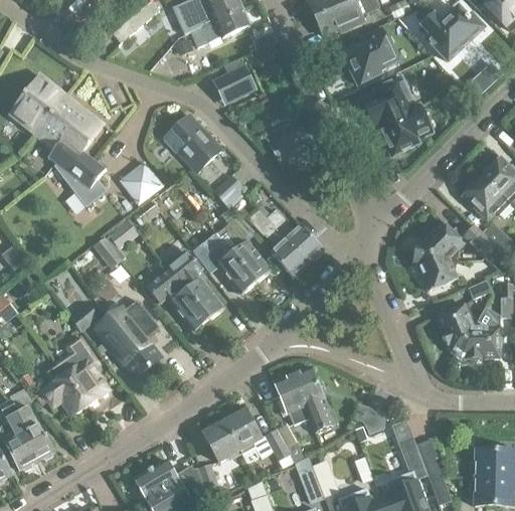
[(105,0),(99,4),(106,16),(130,0),(105,0)]
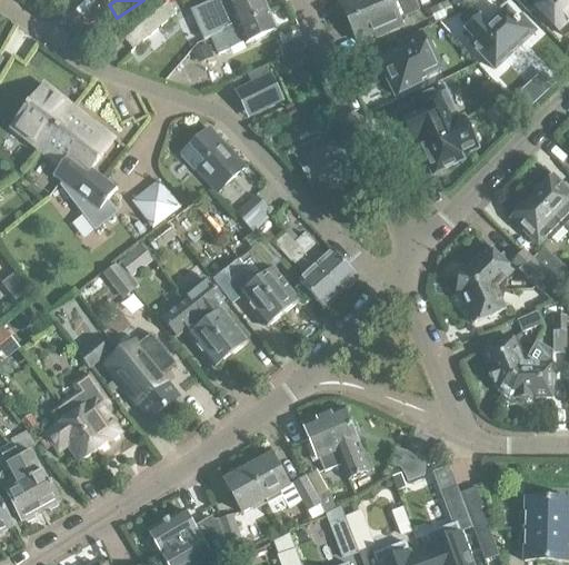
[(133,48),(176,12),(177,11),(169,1),(168,0),(125,37),(133,48)]
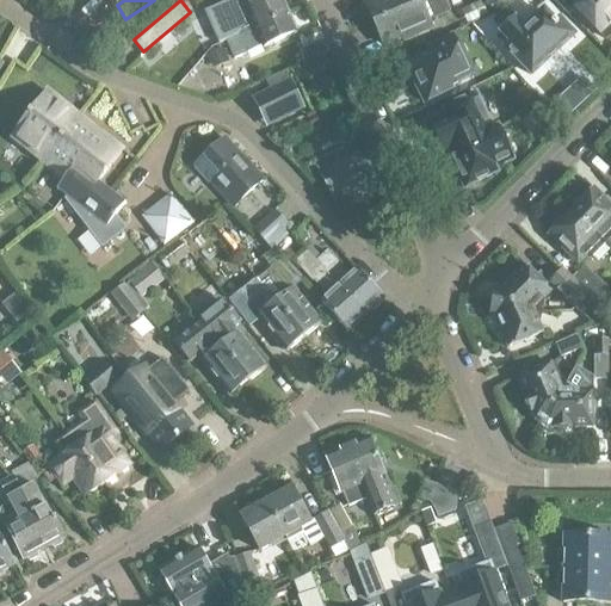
[(261,0),(220,19),(228,38),(289,12),(284,0),(261,0)]
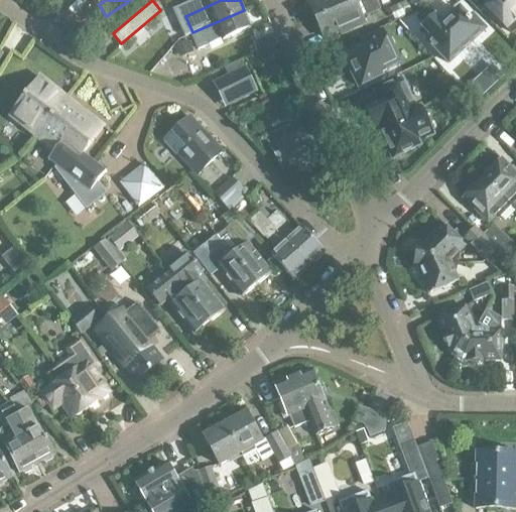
[(309,0),(317,18),(356,0),(309,0)]
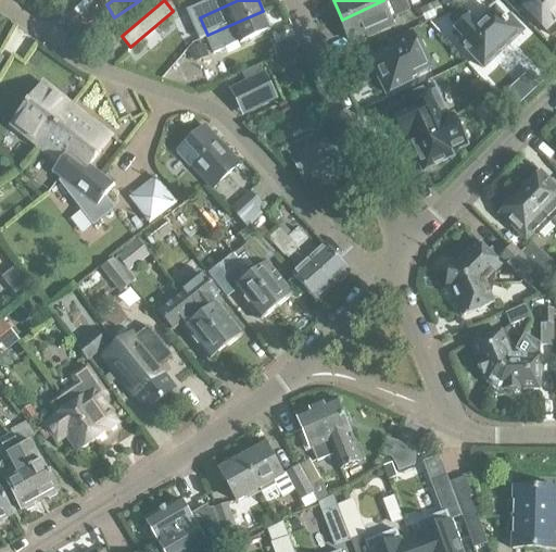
[(383,0),(342,20),(351,38),(376,27),(378,32),(394,24),(390,16),(409,8),(406,0),(383,0)]
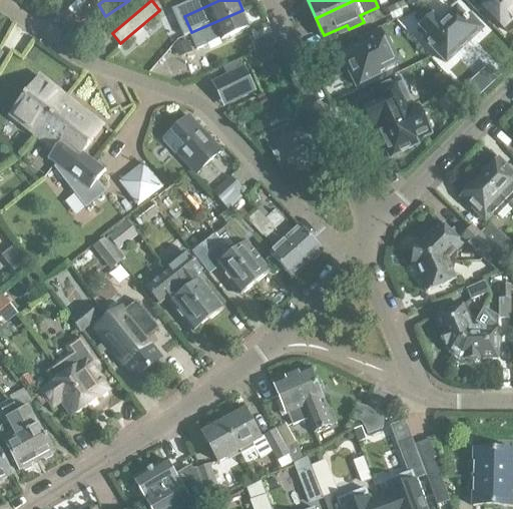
[(488,0),(484,5),(509,30),(512,25),(512,0),(488,0)]
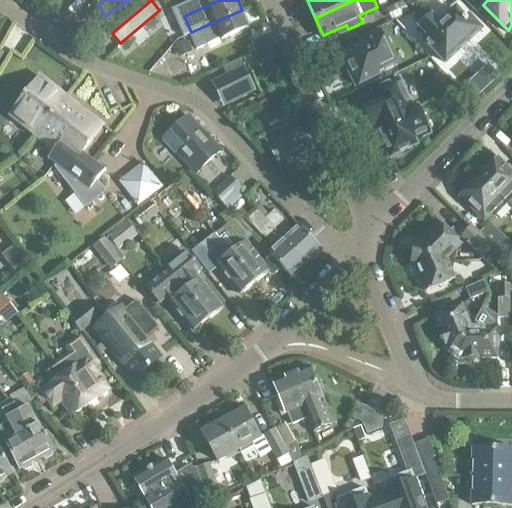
[(428,33),(424,37),(446,60),(481,27),(469,13),(466,17),(456,7),(442,20),(439,22),(431,14),(420,24),(428,33)]
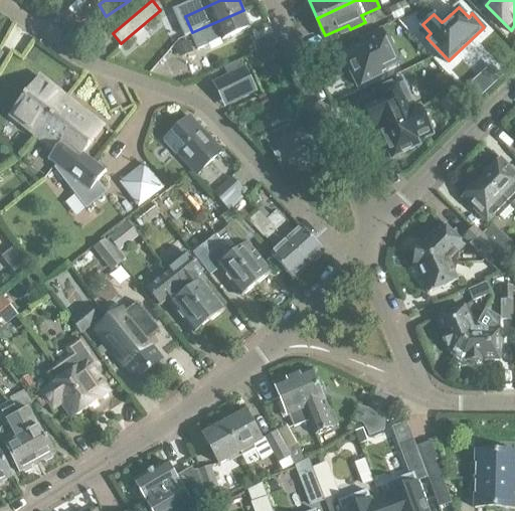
[(192,32),(198,45),(220,35),(221,39),(251,26),(243,10),(192,32)]
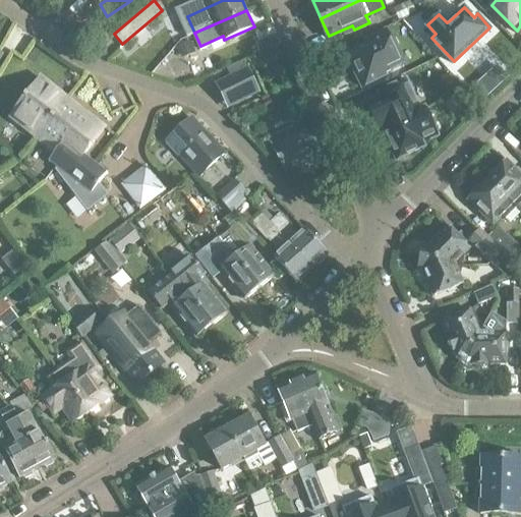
[(368,43),(350,51),(354,60),(351,62),(362,84),(385,73),(384,71),(404,61),(391,35),(389,36),(385,26),(365,36),(368,43)]
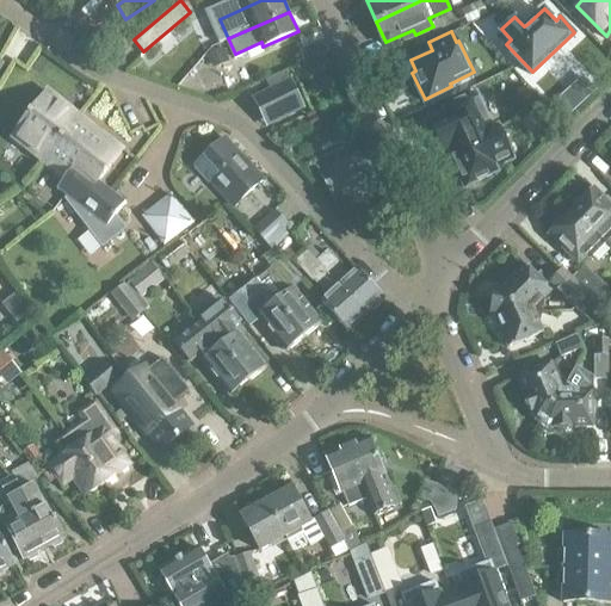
[(229,59),(223,45),(208,51),(214,66),(229,59)]
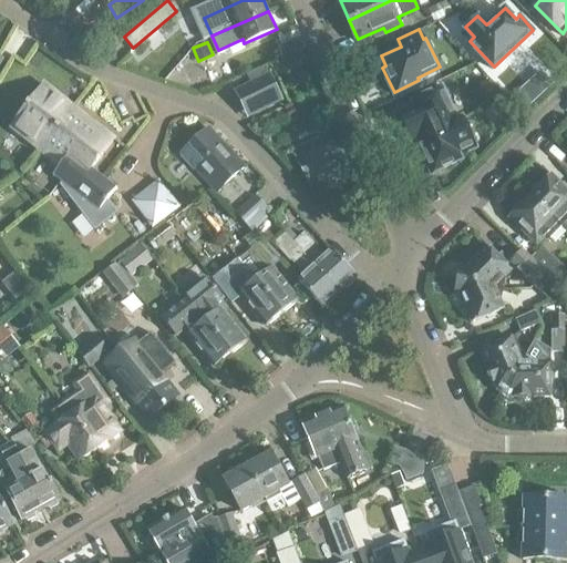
[(263,92),(268,103),(280,98),(268,73),(235,90),(241,103),(263,92)]
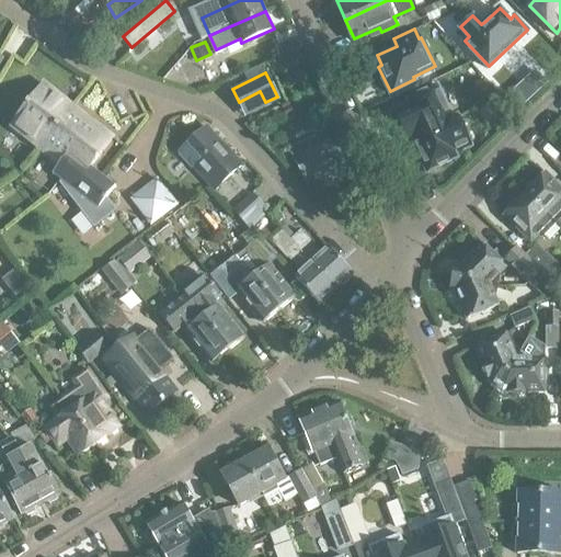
[(476,83),(485,93),(492,87),(483,77),(476,83)]
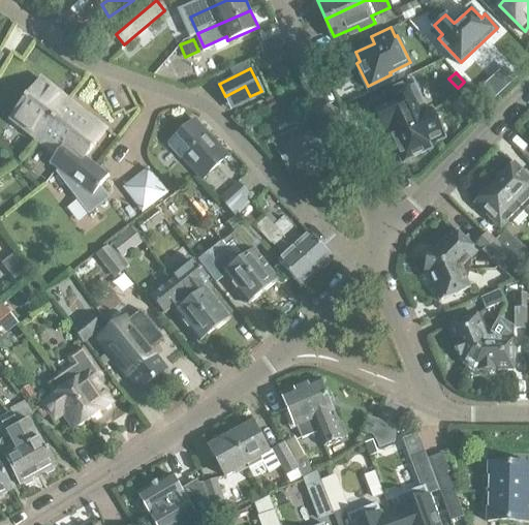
[(41,78),(10,119),(58,155),(55,158),(61,162),(57,168),(58,170),(56,172),(88,213),(110,196),(100,184),(109,174),(85,155),(106,128),(41,78)]
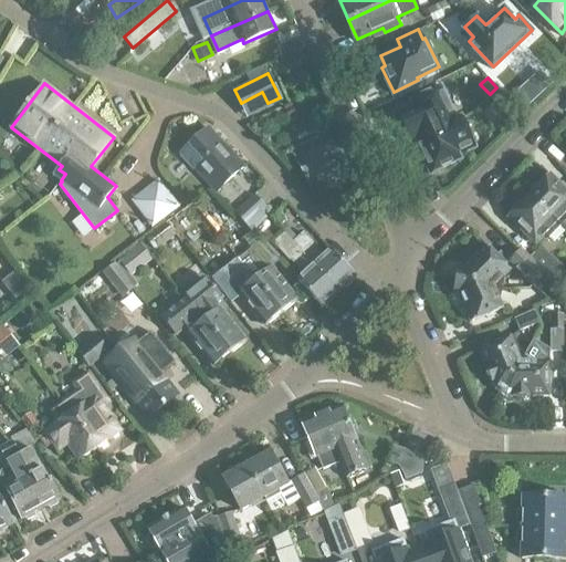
[(411,139),(416,137),(415,137),(457,117),(457,116),(441,84),(421,93),(423,99),(413,103),(398,110),(411,139)]
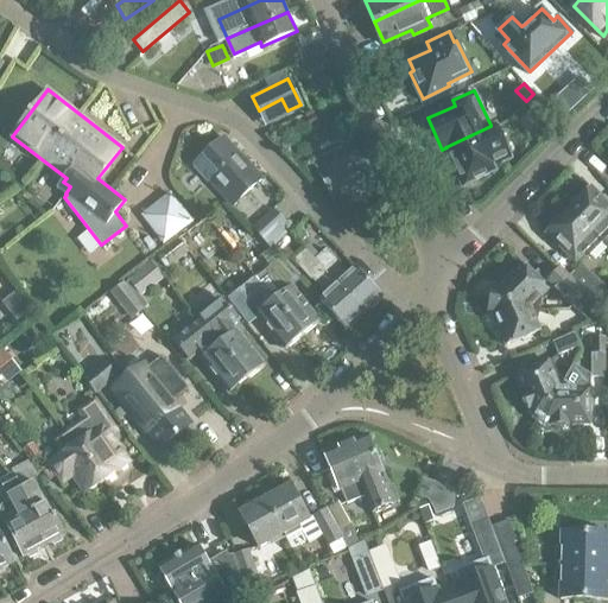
[(546,103),(536,93),(530,99),(539,109),(546,103)]
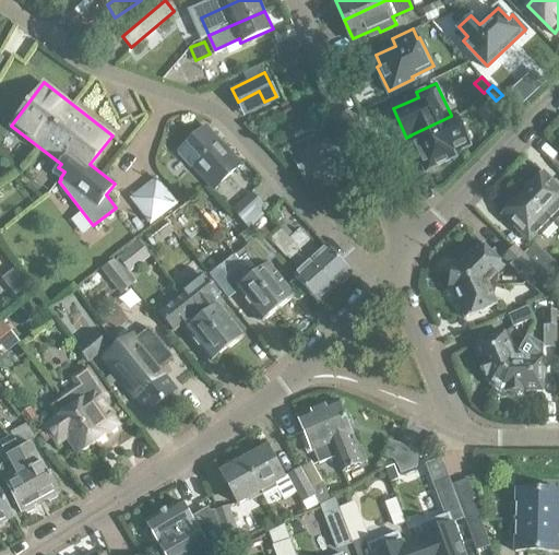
[(531,97),(520,85),(506,98),(518,110),(531,97)]
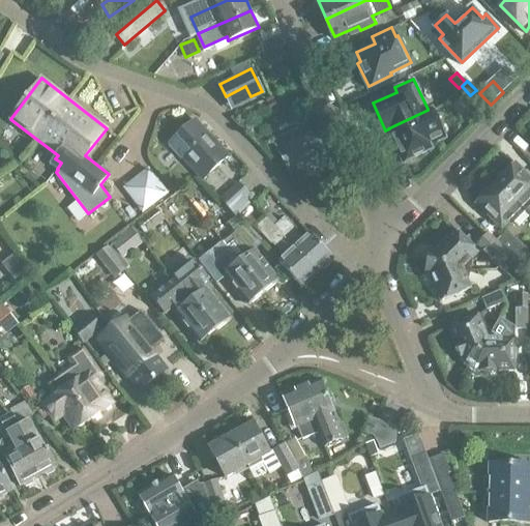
[(428,110),(388,128),(389,128),(404,159),(432,147),(430,143),(444,136),(432,108),(428,109),(428,110)]
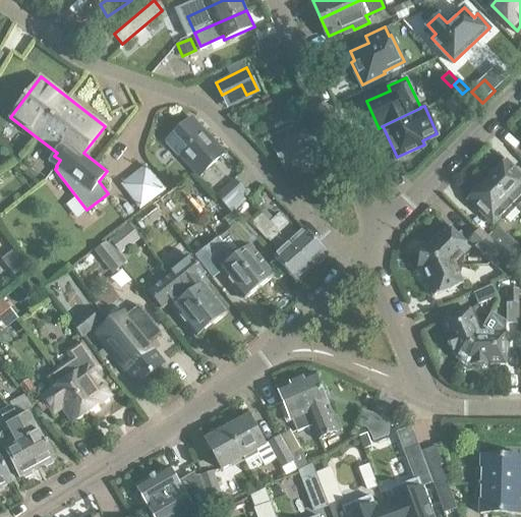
[(166,140),(198,176),(224,153),(190,116),(166,140)]
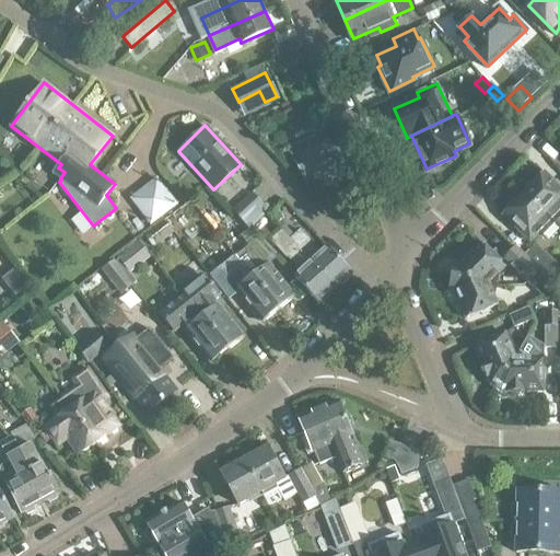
[(325,176),(354,160),(356,160),(337,127),(317,138),(314,134),(289,148),(292,152),(291,152),(307,182),(323,173),(325,176)]
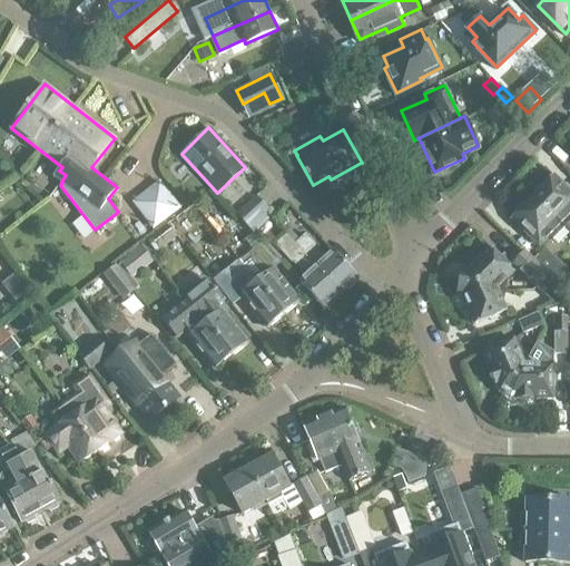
[(569,188),(556,174),(546,183),(541,182),(534,188),(536,194),(533,195),(564,225),(569,218),(569,188)]
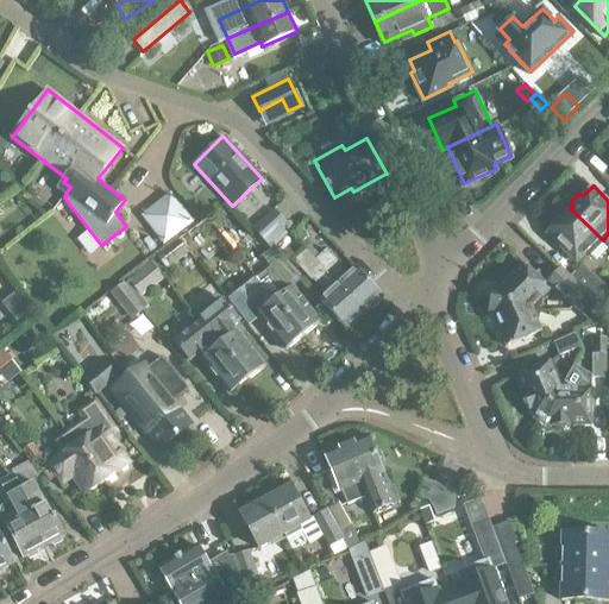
[(275,207),(252,227),(270,245),(271,246),(287,232),(282,226),(287,221),(275,207)]
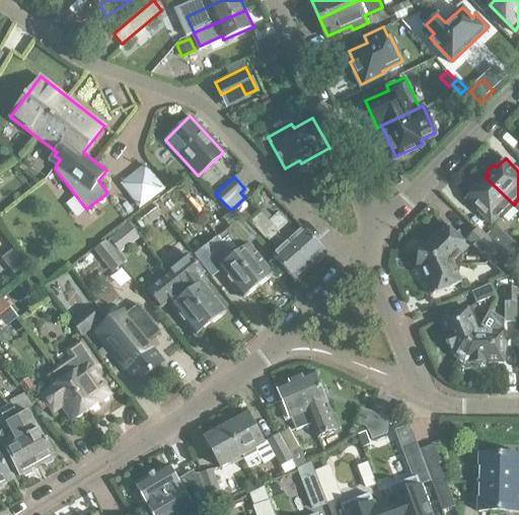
[(492,222),(501,214),(504,216),(514,205),(486,177),(485,179),(479,178),(473,185),(475,189),(466,198),(492,222)]
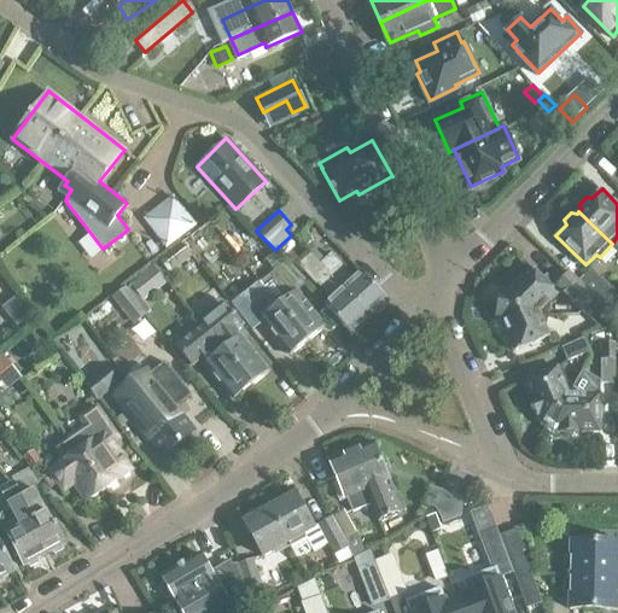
[(304,228),(298,233),(307,241),(313,237),(304,228)]
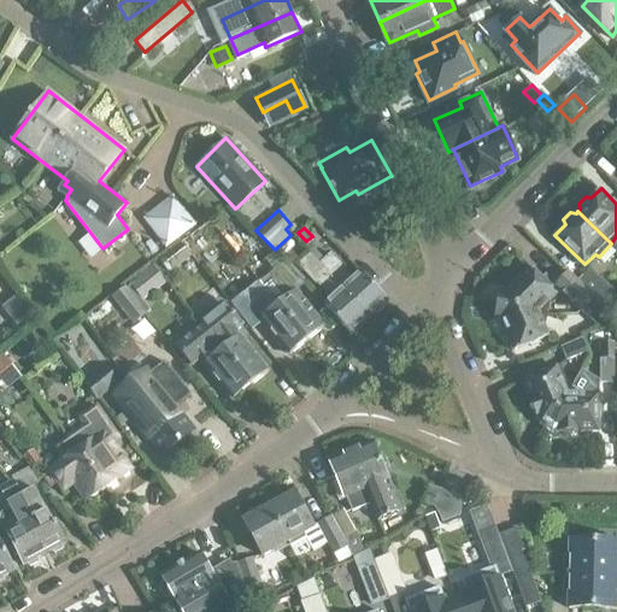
[(158,254),(170,270),(192,253),(181,239),(158,254)]
